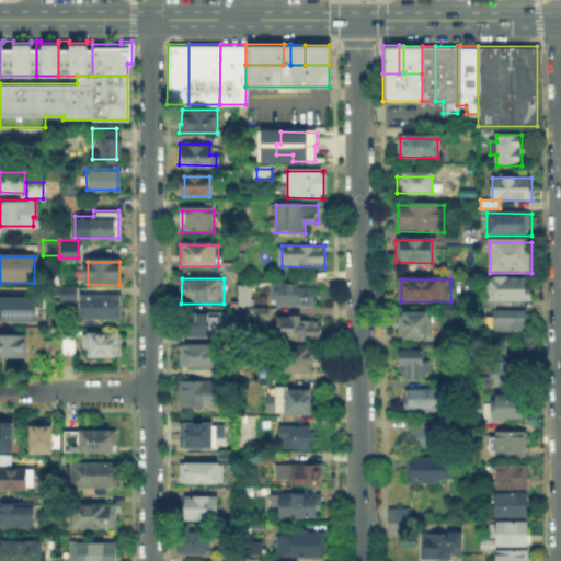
[(528,281),(528,288),(535,288),(535,301),(489,301),(489,281),(528,281)]
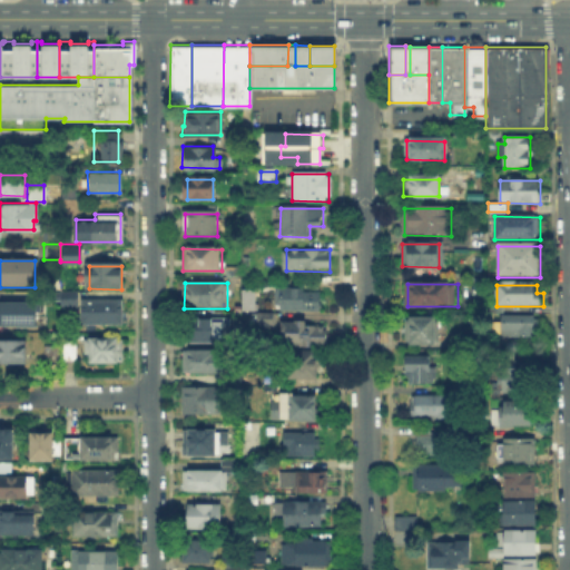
[(239,310),(252,310),(252,288),(241,287),(239,310)]
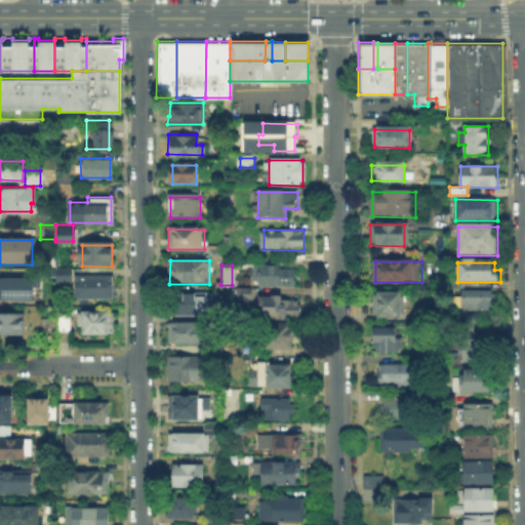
[(255,269),(295,269),(295,287),(255,287),(255,269)]
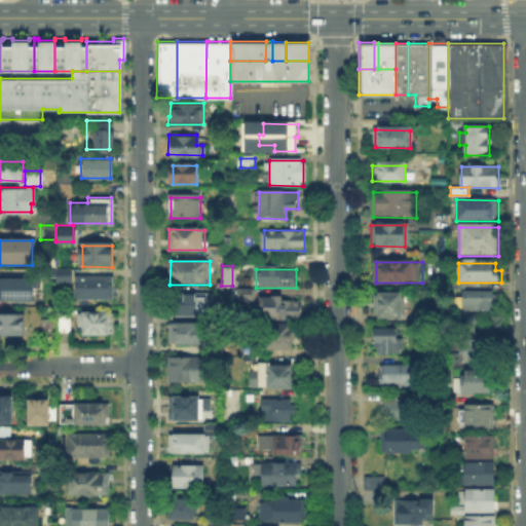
[(73,271),(73,284),(59,284),(59,271),(73,271)]
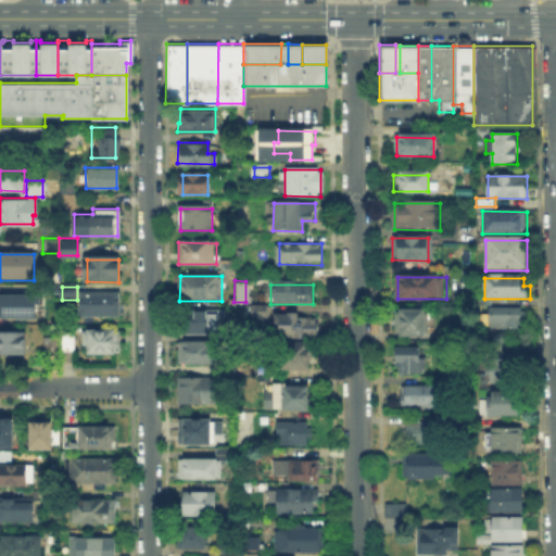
[(122,294),(122,318),(80,318),(80,294),(122,294)]
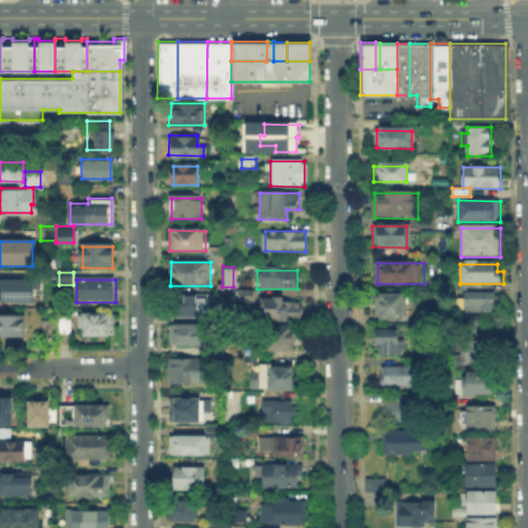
[(0,281),(36,281),(36,304),(0,304),(0,281)]
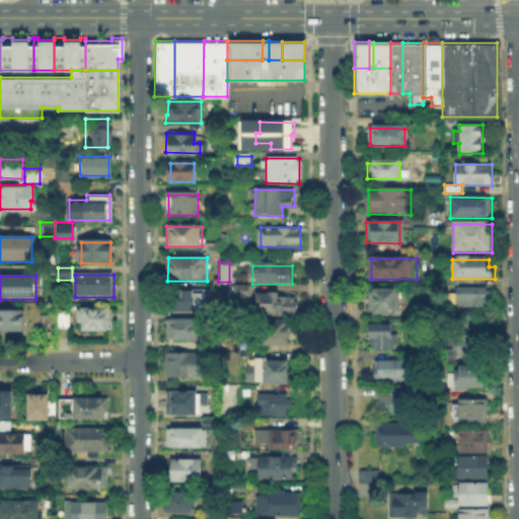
[(232,297),(249,296),(248,283),(232,284),(232,297)]
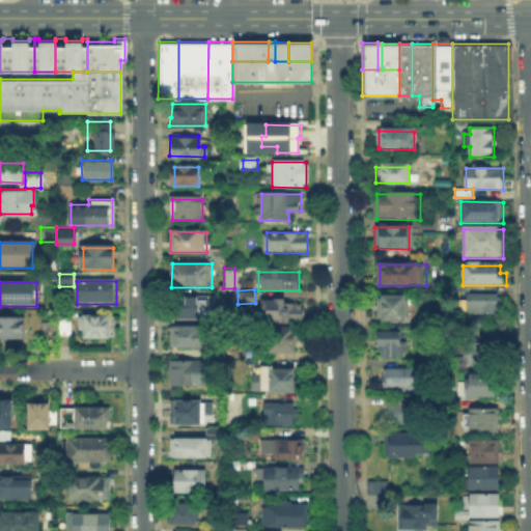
[(172,297),(215,297),(215,320),(172,320),(172,297)]
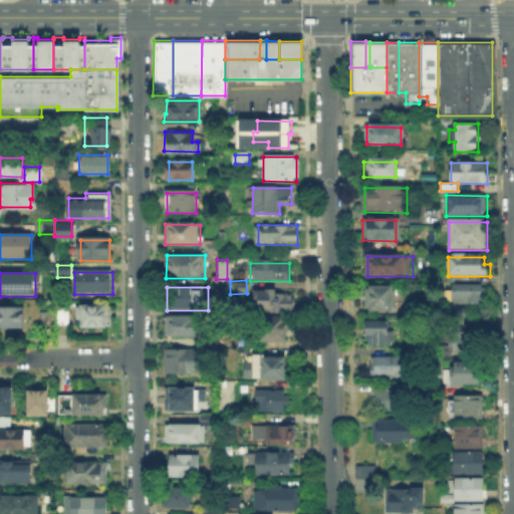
[(369,309),(369,287),(397,287),(396,309),(369,309)]
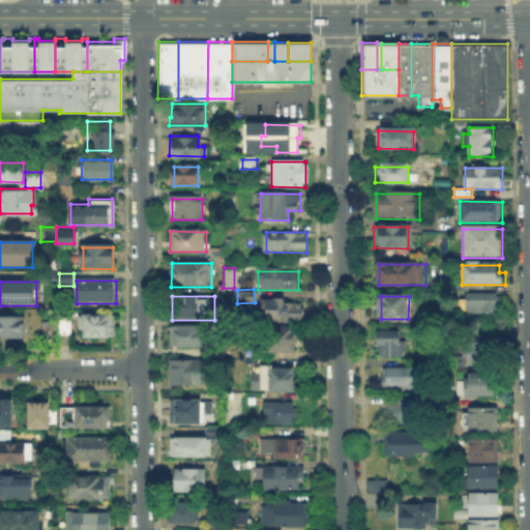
[(501,296),(501,313),(468,313),(468,296),(501,296)]
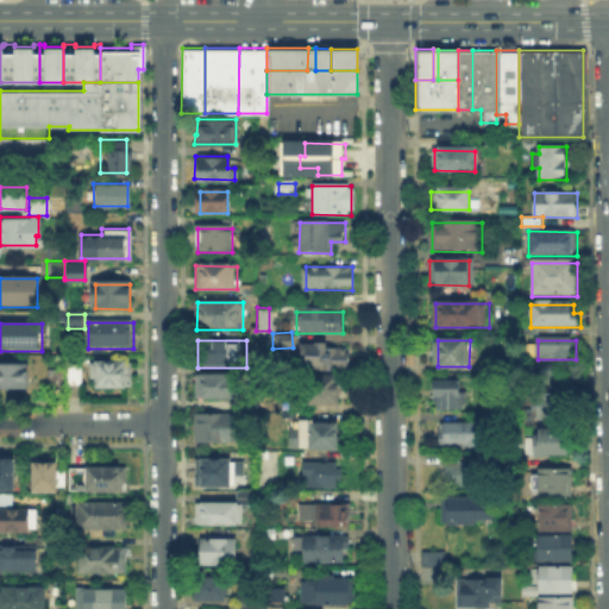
[(305,347),(349,347),(347,369),(305,369),(305,347)]
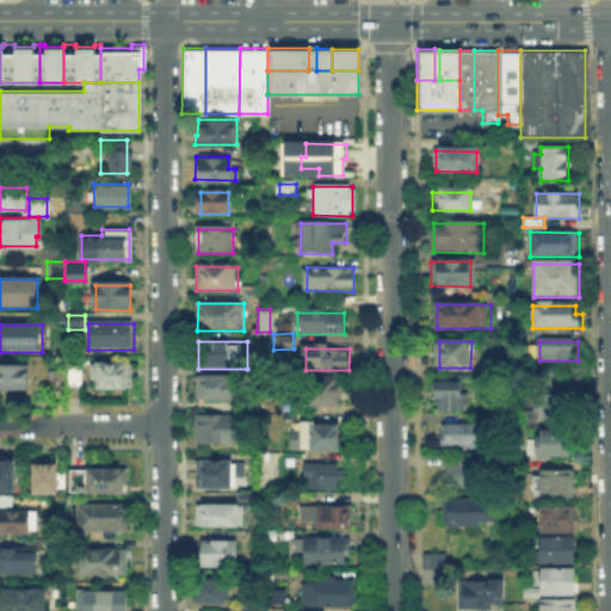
[(500,359),(500,376),(485,376),(485,359),(500,359)]
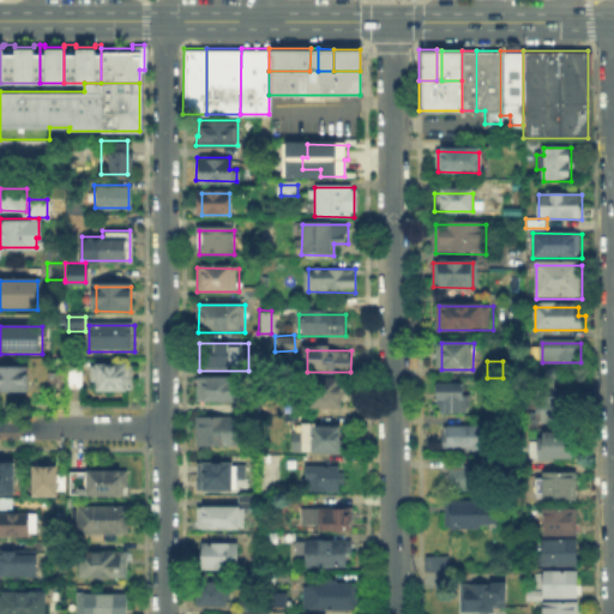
[(67,391),(67,363),(83,363),(83,391),(67,391)]
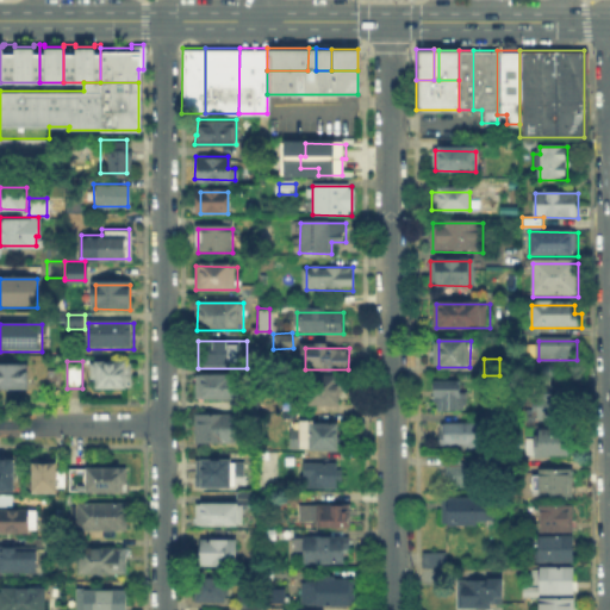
[(137,362),(137,388),(95,388),(95,362),(137,362)]
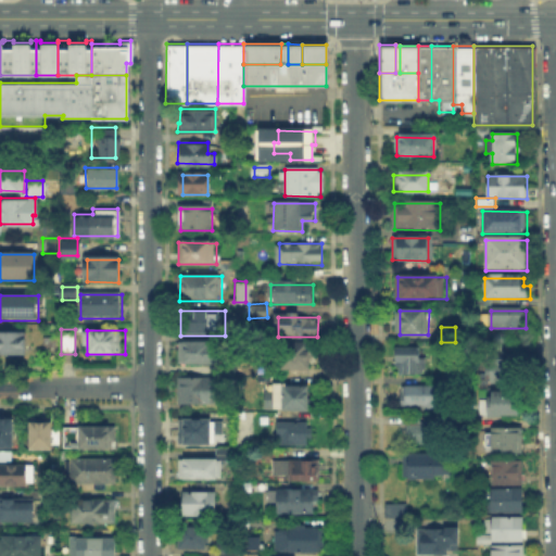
[(491,348),(507,351),(509,333),(494,331),(491,348)]
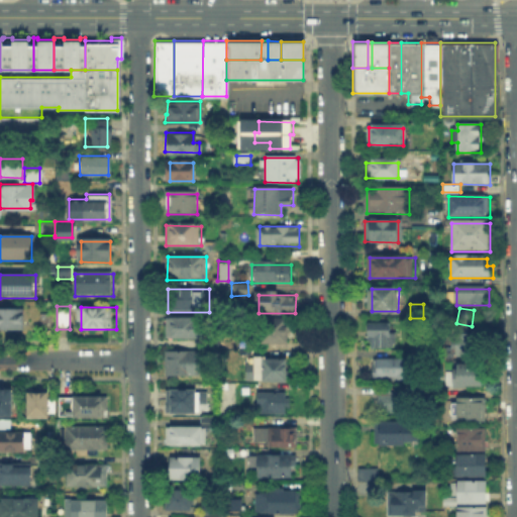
[(0,312),(23,312),(23,329),(2,329),(2,333),(0,333),(0,312)]
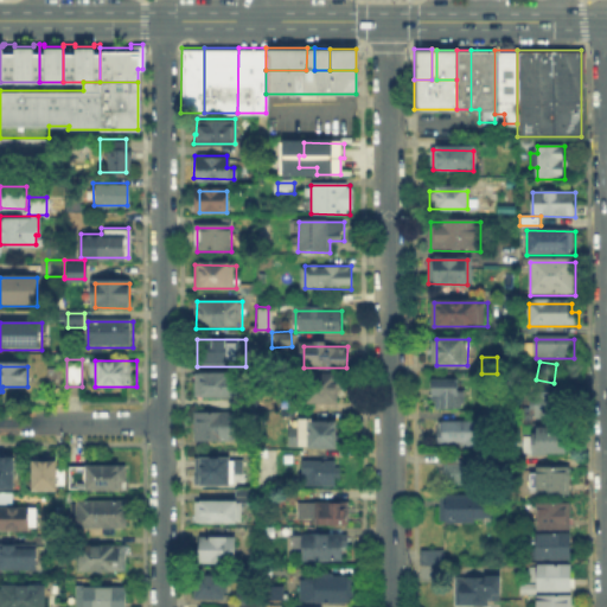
[(299,403),(299,375),(338,375),(338,403),(299,403)]
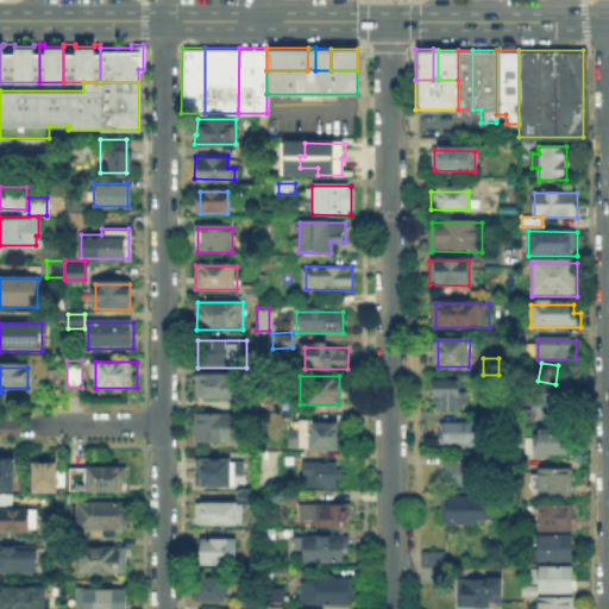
[(199,377),(240,377),(240,399),(199,399),(199,377)]
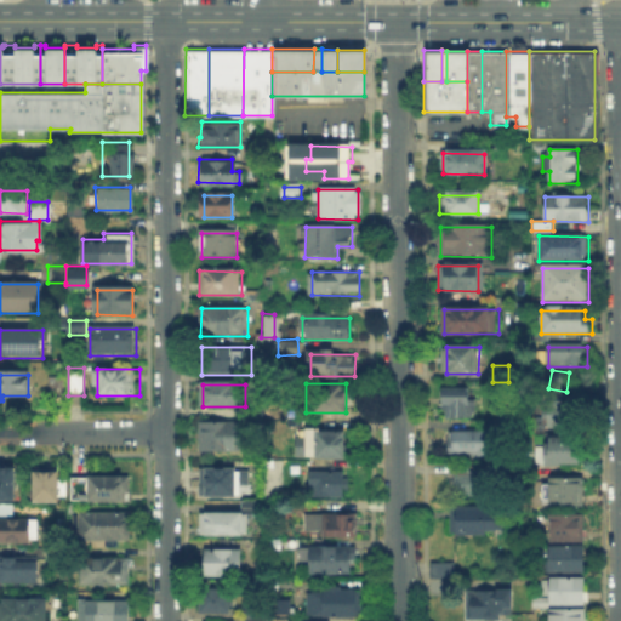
[(474,404),(474,417),(453,417),(453,404),(442,404),(442,388),(474,389),(474,404)]
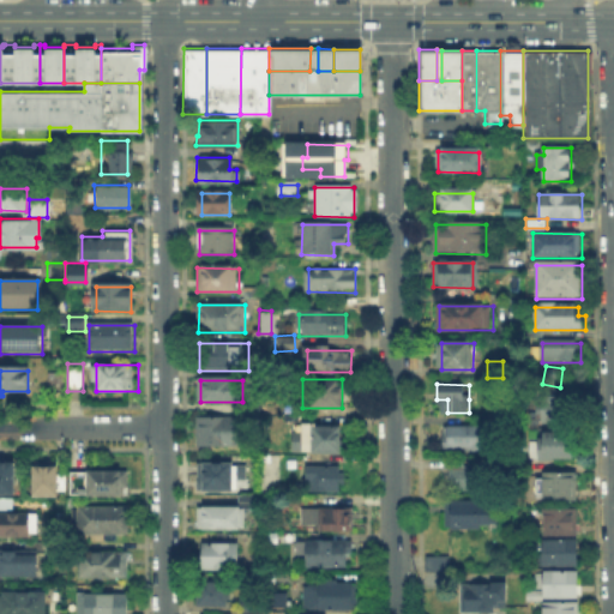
[(536,423),(536,397),(575,397),(575,425),(536,423)]
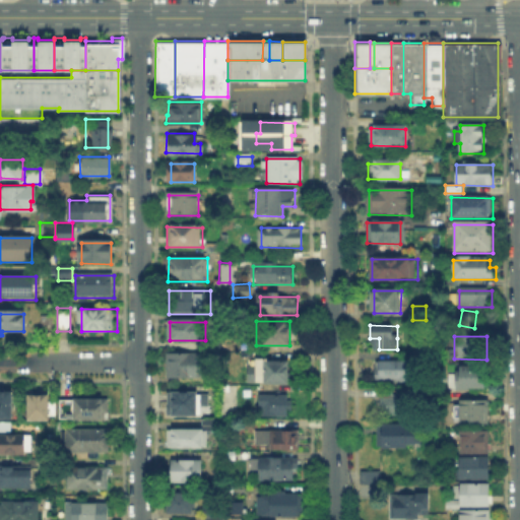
[(167,379),(168,353),(208,353),(208,380),(167,379)]
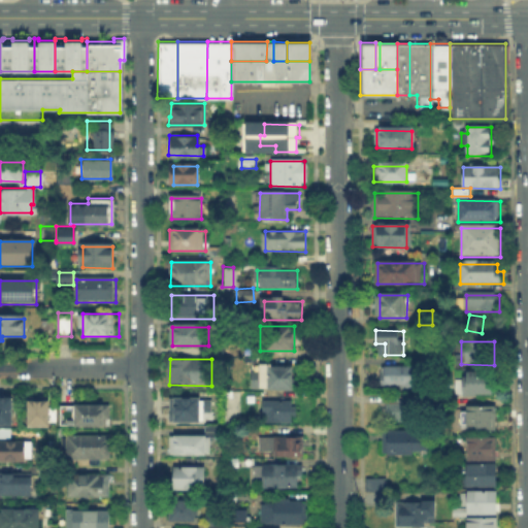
[(420,367),(420,395),(402,394),(402,385),(384,385),(384,366),(420,367)]
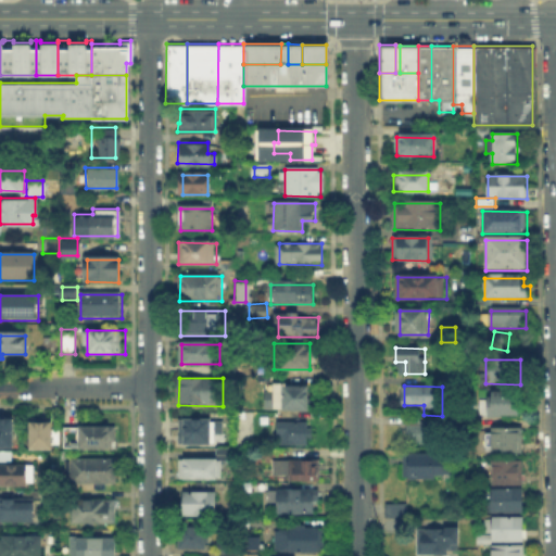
[(267,387),(307,388),(307,409),(267,409),(267,387)]
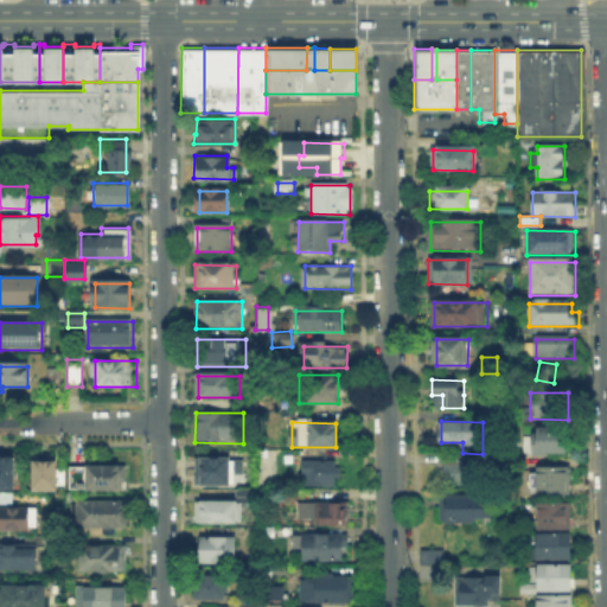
[(567,430),(567,454),(537,454),(537,430),(567,430)]
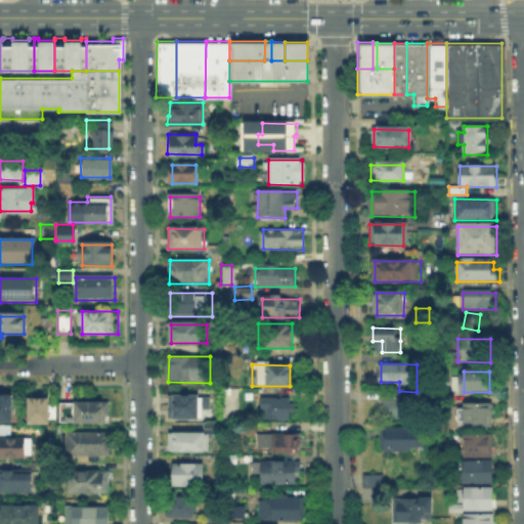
[(0,424),(0,394),(18,394),(17,424),(0,424)]
